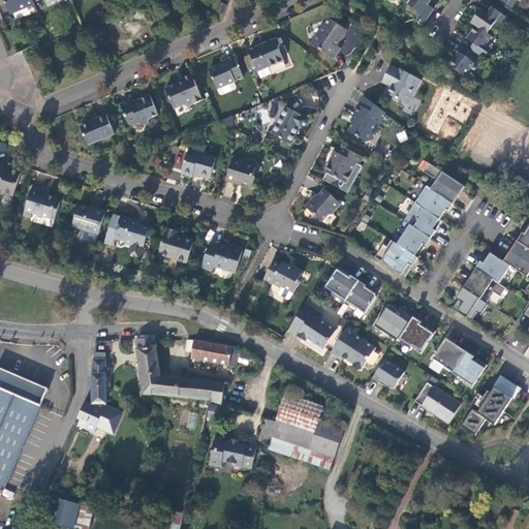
[(6,0),(12,12),(35,3),(33,0),(6,0)]
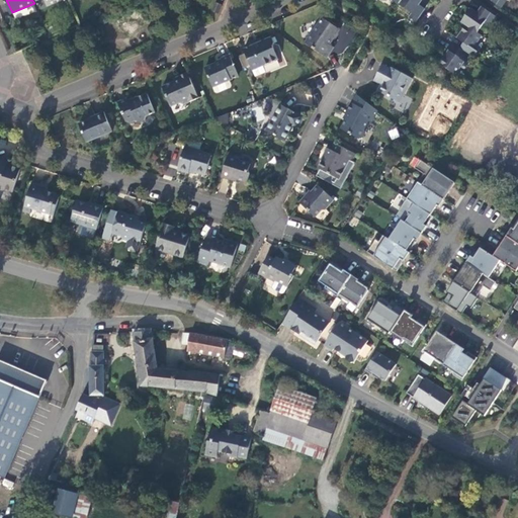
[(411,16),(416,19),(426,6),(420,2),(421,0),(401,0),(399,3),(413,12),(411,16)]
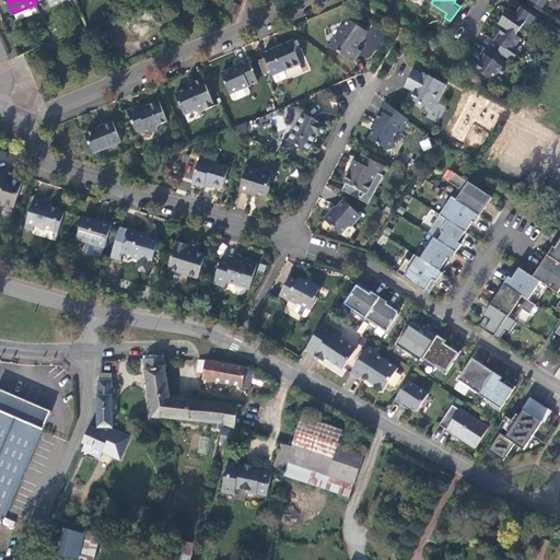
[(233,1),(230,10),(236,13),(240,3),(233,1)]
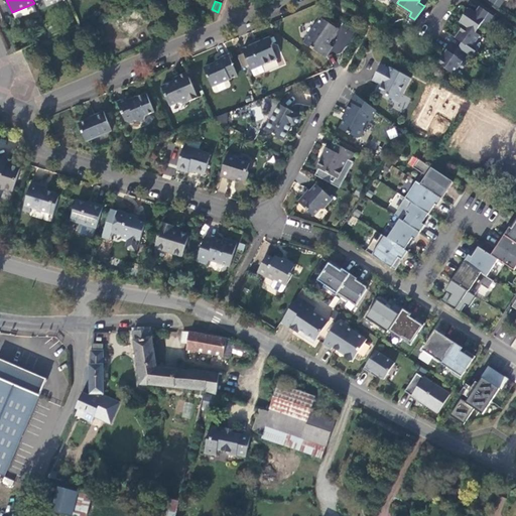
[(487,22),(493,13),(480,4),(476,10),(471,6),(467,8),(460,19),(465,22),(477,30),(480,25),(487,22)]
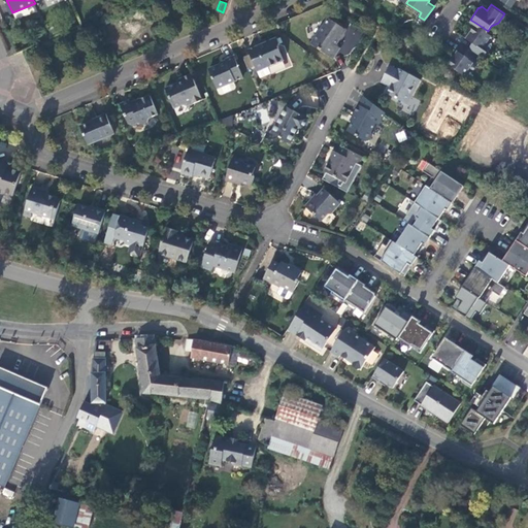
[(310,43),(333,58),(340,45),(337,43),(345,29),(328,18),(310,43)]
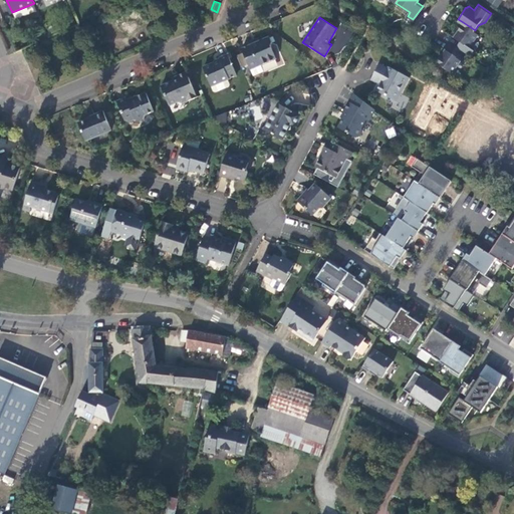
[(469,46),(478,33),(475,30),(463,22),(455,33),(457,37),(460,39),(455,46),(469,55),(473,49),(469,46)]
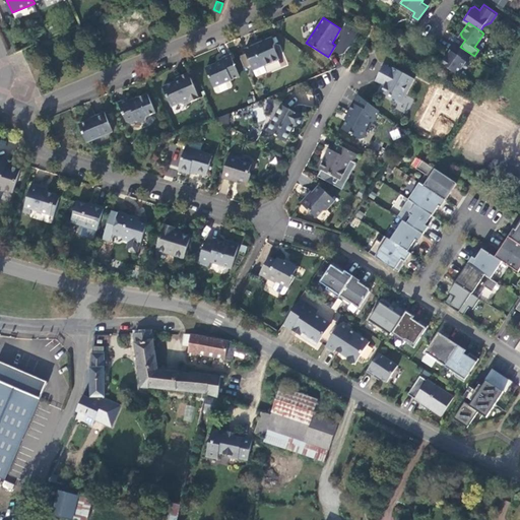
[(274,36),(247,48),(258,75),(267,71),(265,65),(280,59),(275,47),(277,42),(274,36)]
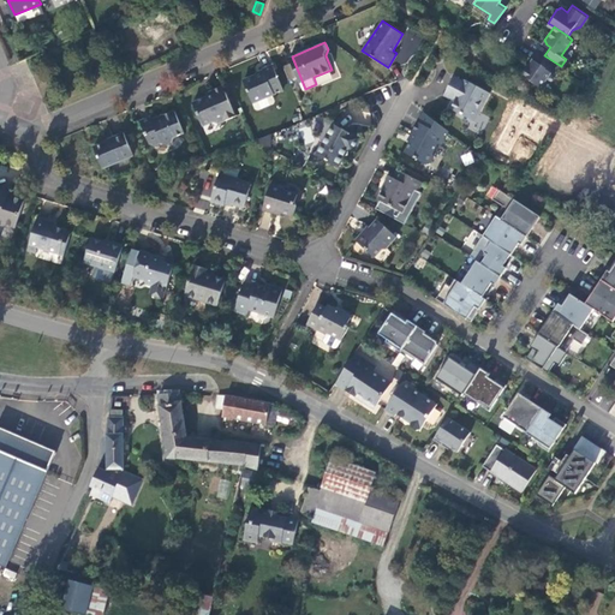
[(556,73),(561,66),(544,55),(541,61),(533,57),(520,72),(541,85),(551,71),(556,73)]
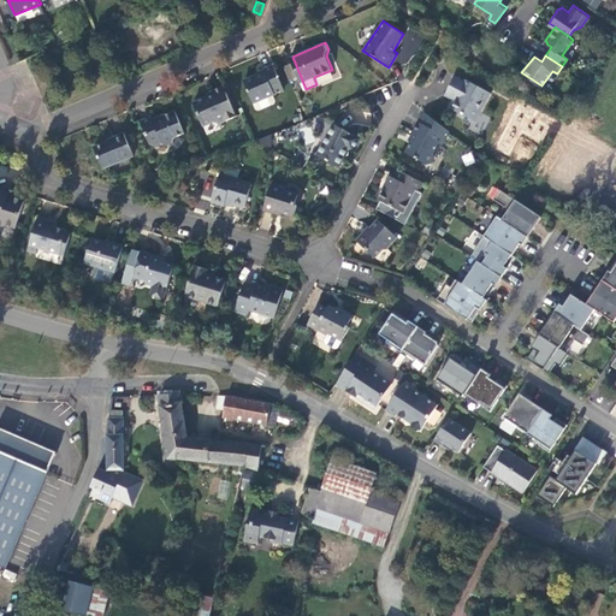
[(285,89),(274,65),(264,70),(265,71),(244,81),(254,102),(273,94),(285,89)]
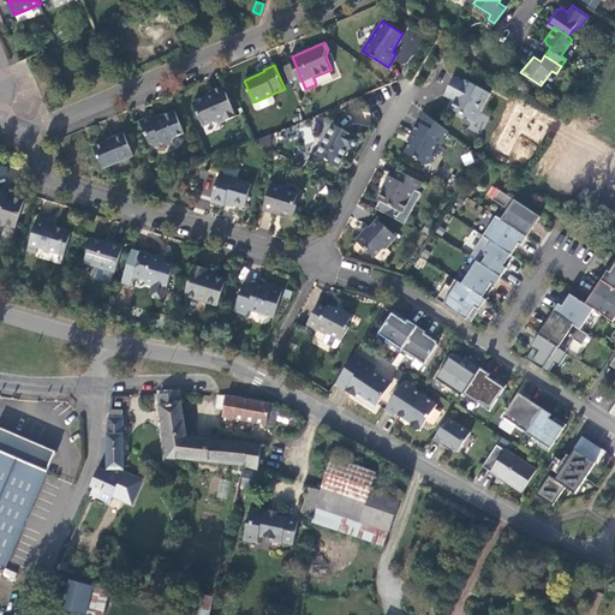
[(457,94),(454,99),(449,107),(475,120),(489,91),(465,79),(464,81),(454,76),(447,89),(457,94)]
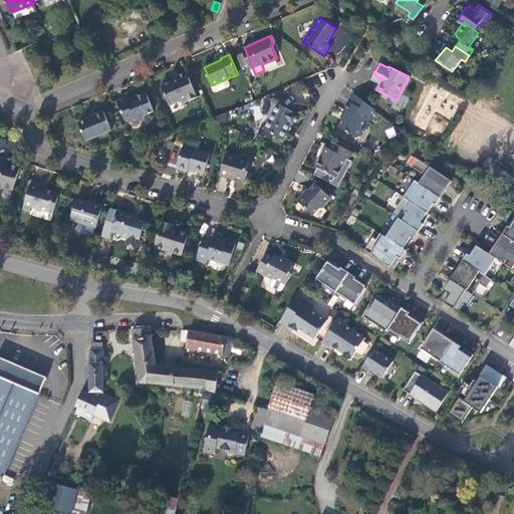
[(198,95),(187,71),(178,73),(179,76),(162,84),(170,103),(179,99),(183,101),(198,95)]
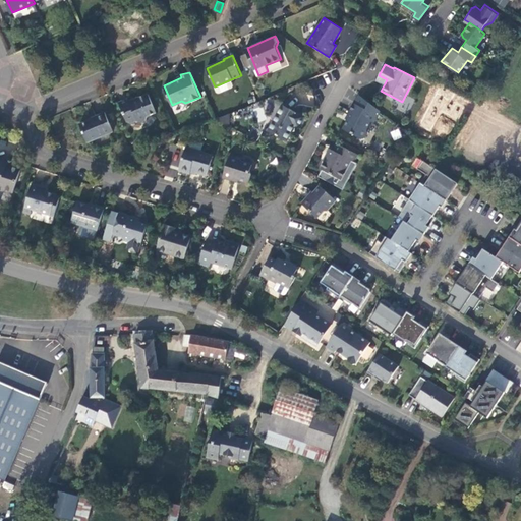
[(232,89),(234,85),(231,79),(215,87),(217,92),(221,94),(232,89)]
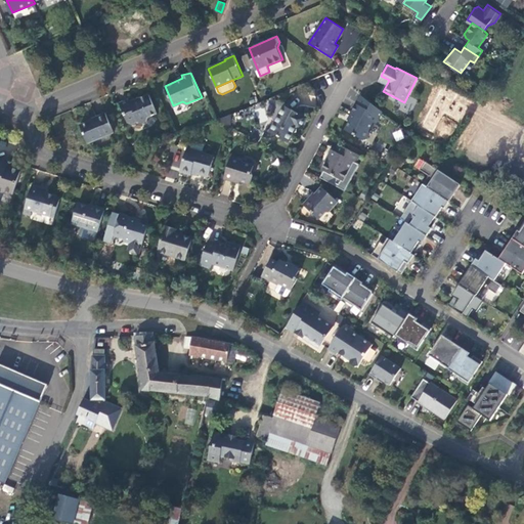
[(379,118),(382,110),(360,92),(355,102),(350,115),(351,116),(345,129),(363,138),(367,137),(370,133),(369,129),(376,116),(379,118)]
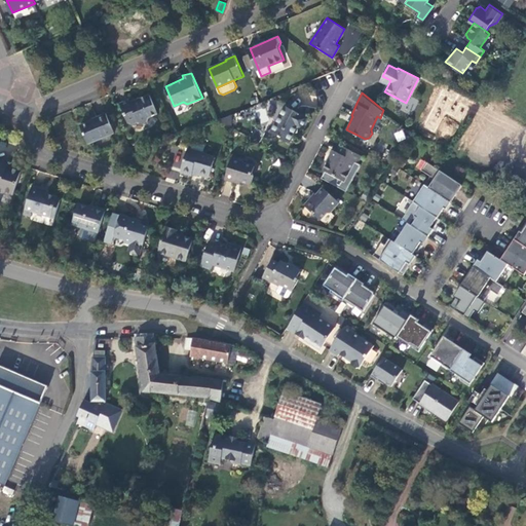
[(158,113),(150,94),(133,101),(132,99),(121,103),(130,123),(134,123),(140,121),(143,122),(149,120),(149,117),(158,113)]
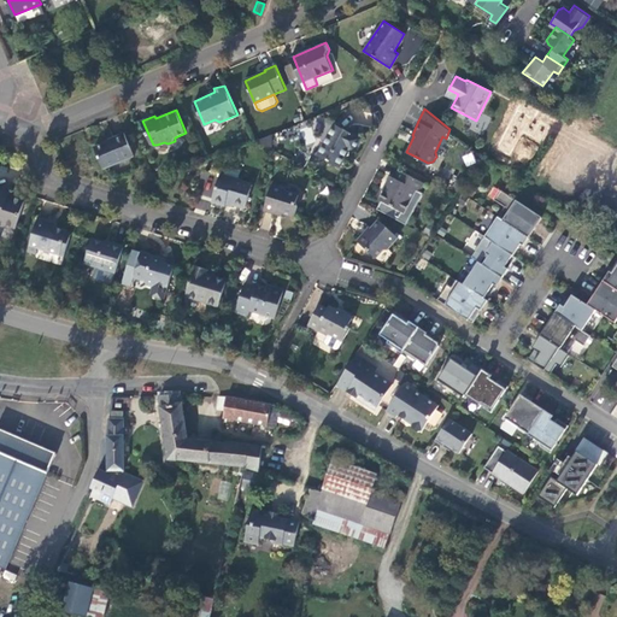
[(362,139),(336,125),(321,157),(341,168),(351,148),(356,151),(362,139)]
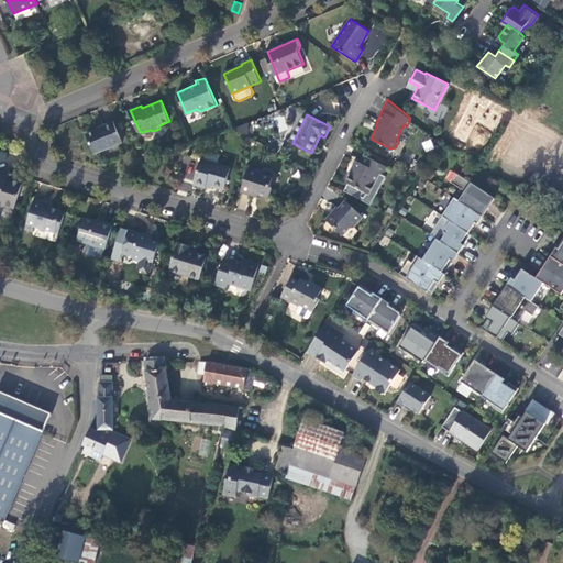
[(122,141),(113,122),(103,125),(105,127),(87,134),(96,153),(122,141)]
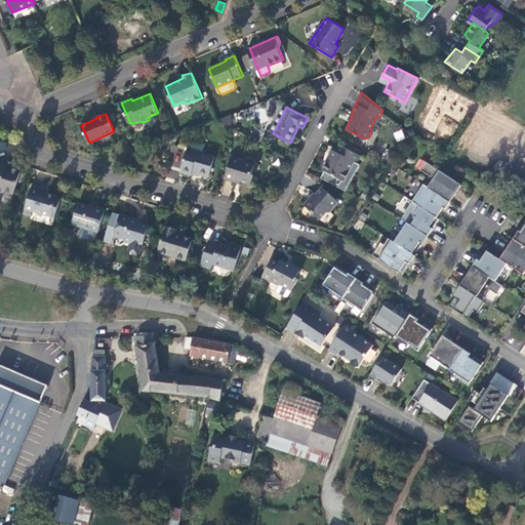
[(221,126),(232,124),(231,116),(220,117),(221,126)]
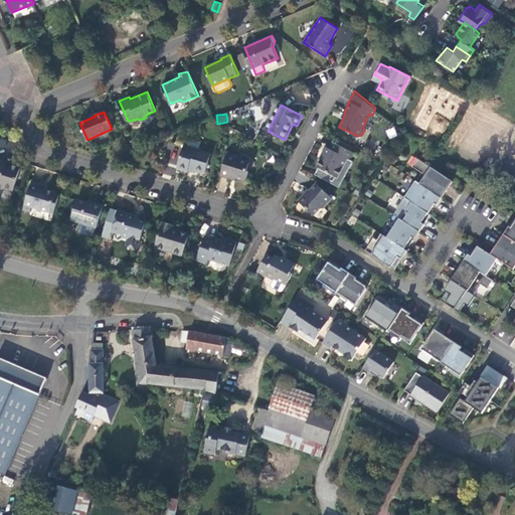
[(389,140),(398,135),(393,127),(385,131),(389,140)]
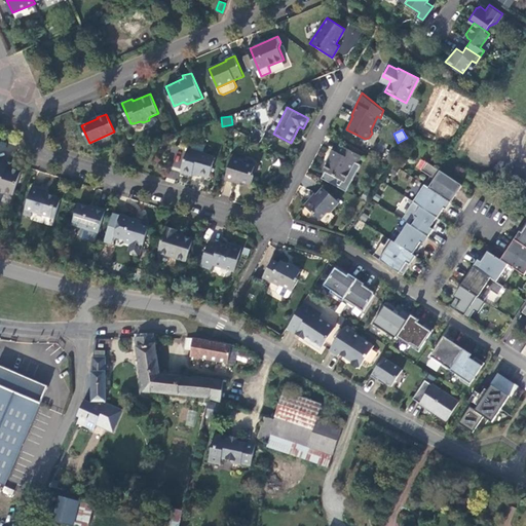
[(361,154),(338,144),(335,150),(331,149),(328,154),(330,156),(324,168),(346,180),(355,161),(357,162),(361,154)]
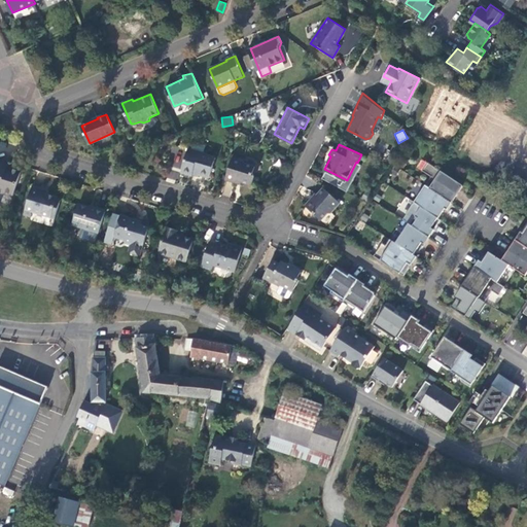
[(182,171),(195,175),(196,172),(202,174),(210,176),(216,156),(189,148),(182,171)]
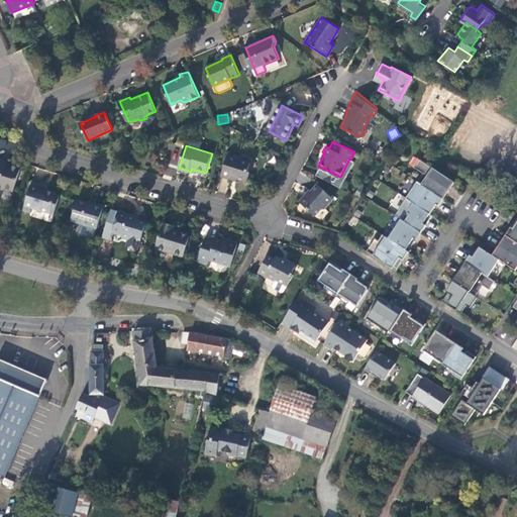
[(227,154),(221,175),(230,177),(231,175),(248,179),(251,171),(248,168),(249,162),(238,159),(239,158),(227,154)]
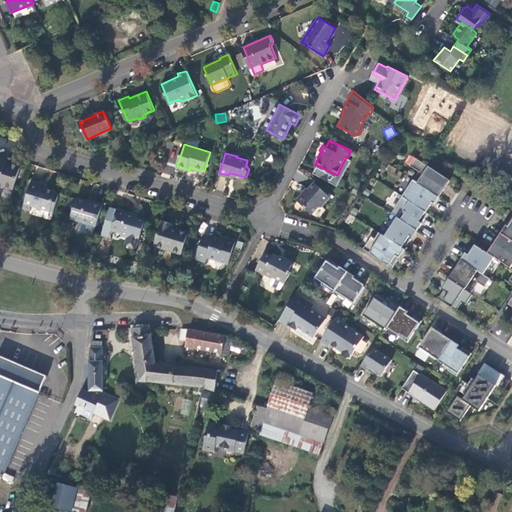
[(9,158),(0,155),(0,181),(3,182),(3,185),(14,188),(21,165),(12,162),(11,163),(8,162),(9,158)]
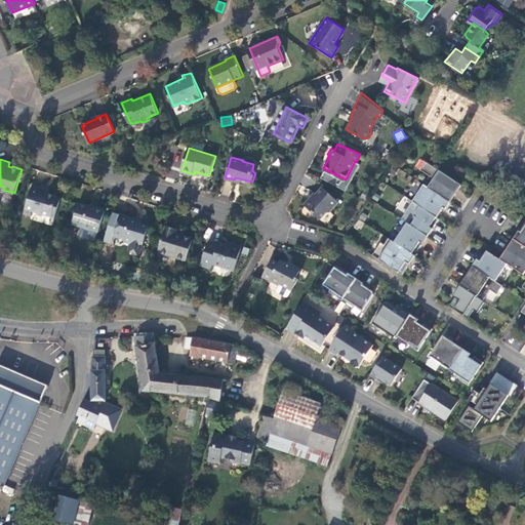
[(430,176),(425,186),(450,202),(461,186),(427,162),(420,170),(430,176)]
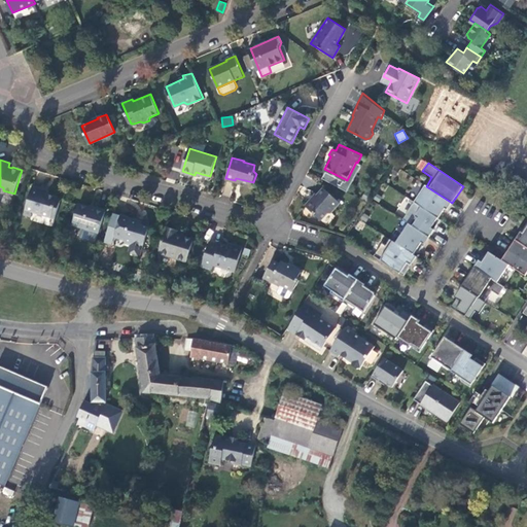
[(27,205),(25,214),(32,215),(33,210),(56,217),(63,199),(59,198),(59,197),(42,191),(42,189),(33,186),(27,205)]
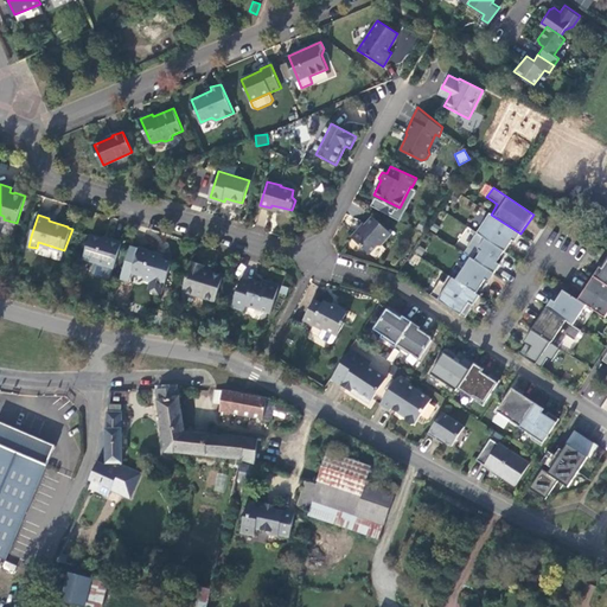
[(391,231),(374,215),(360,228),(358,227),(351,235),(370,251),(378,244),(383,242),(391,231)]
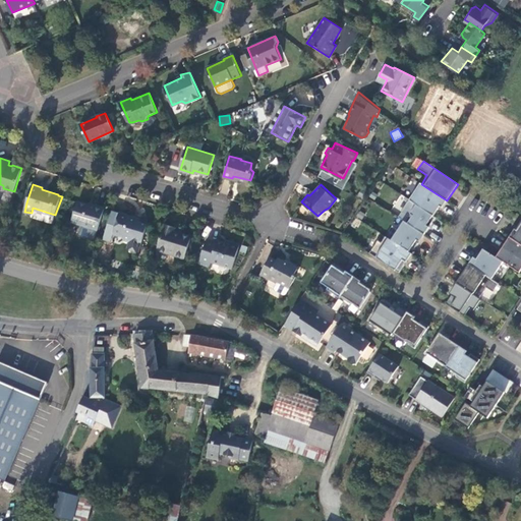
[(447,200),(421,184),(409,200),(433,217),(441,207),(443,209),(447,200)]
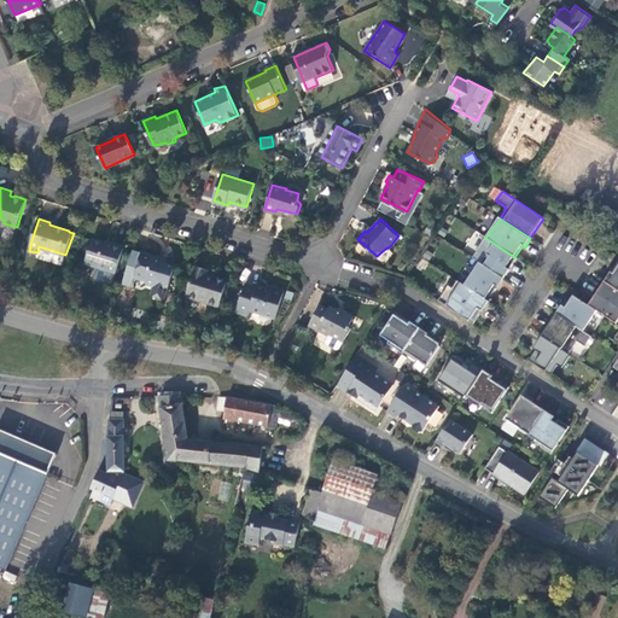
[(86,262),(115,270),(123,246),(114,243),(114,244),(93,238),(86,262)]
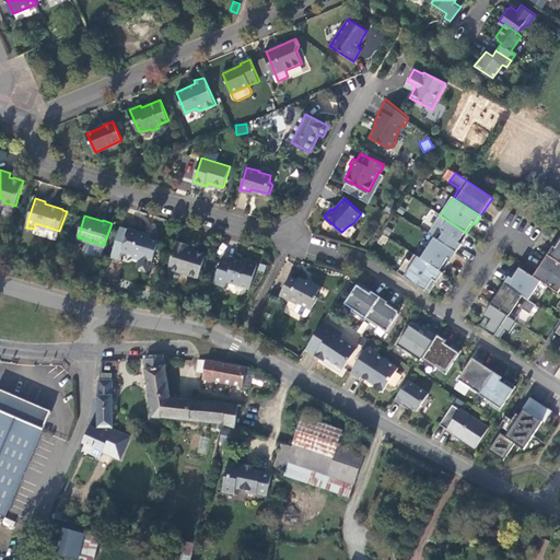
[(434,238),(456,253),(468,234),(440,216),(429,234),(434,238)]
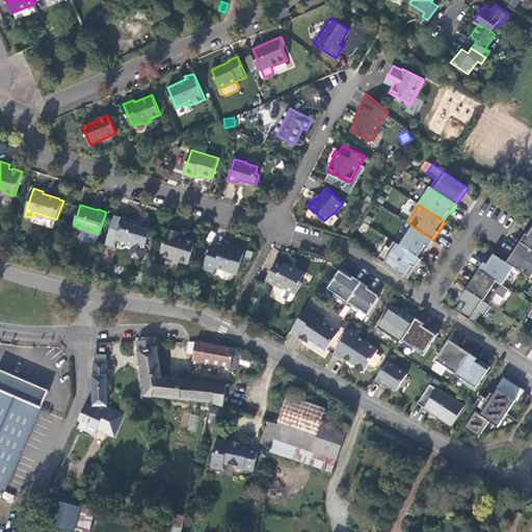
[(140,221),(122,215),(115,238),(124,240),(126,243),(132,246),(135,244),(144,246),(151,229),(143,227),(142,228),(139,227),(140,221)]
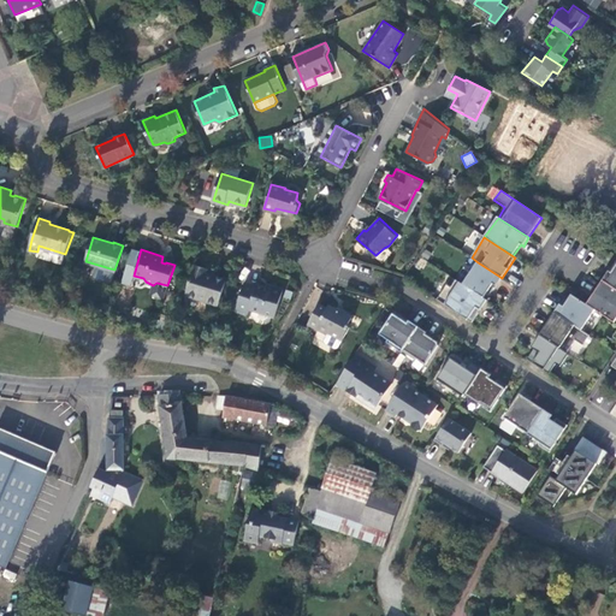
[(502,278),(478,262),(463,285),(484,298),(493,284),(496,286),(502,278)]
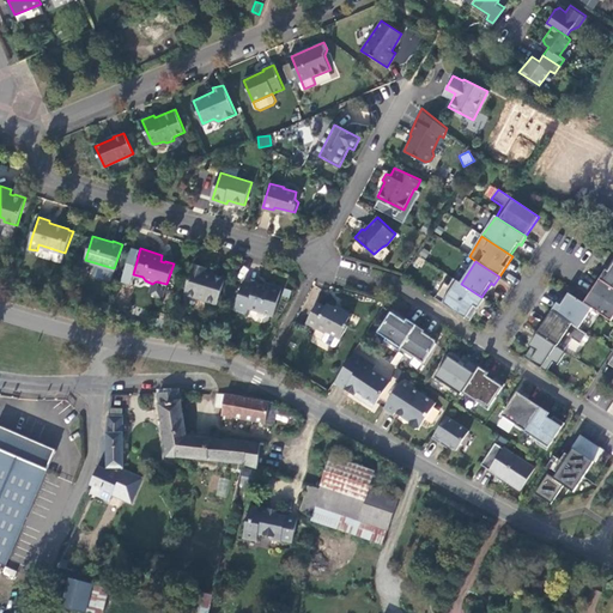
[(207,266),(195,262),(186,293),(217,303),(225,277),(206,271),(207,266)]
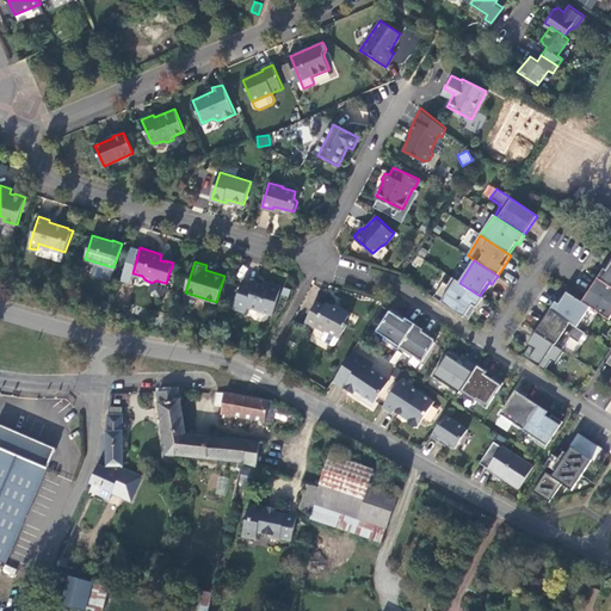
[(610,264),(606,271),(604,269),(598,279),(610,288),(610,264)]
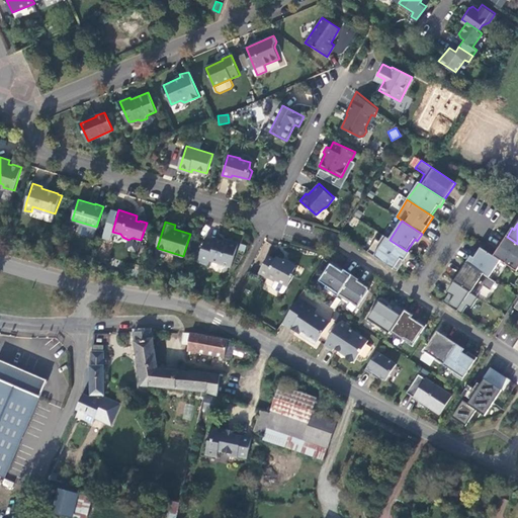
[(210,259),(232,265),(239,242),(231,239),(230,241),(217,237),(216,239),(206,236),(199,260),(209,263),(210,259)]
